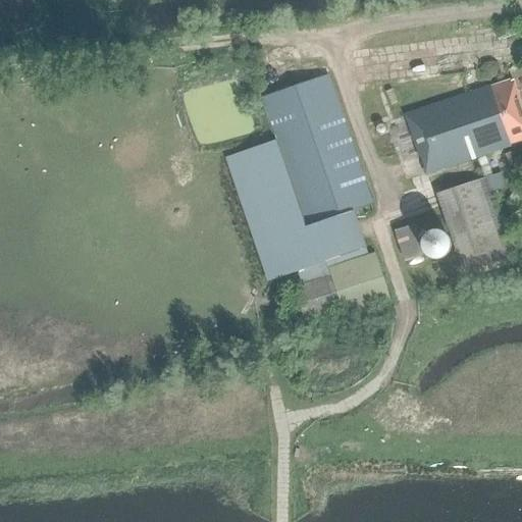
[(262,98),(277,142),(227,159),(269,281),(364,248),(351,211),(370,204),(324,75),(262,98)]
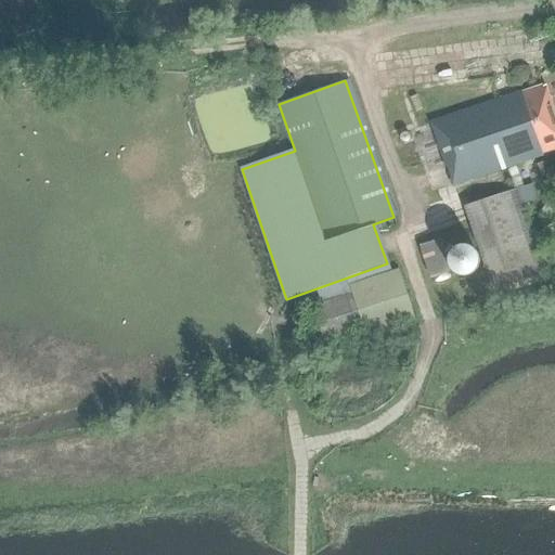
[(453,185),(507,166),(554,149),(554,117),(543,85),(430,124),(450,179),(453,185)]
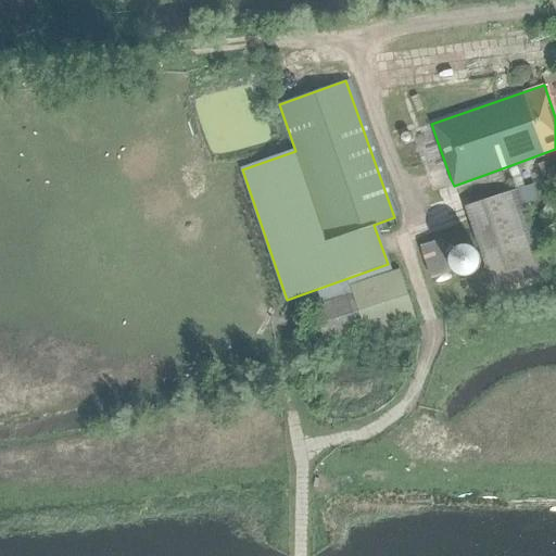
[(538,164),(542,175),(550,173),(545,161),(538,164)]
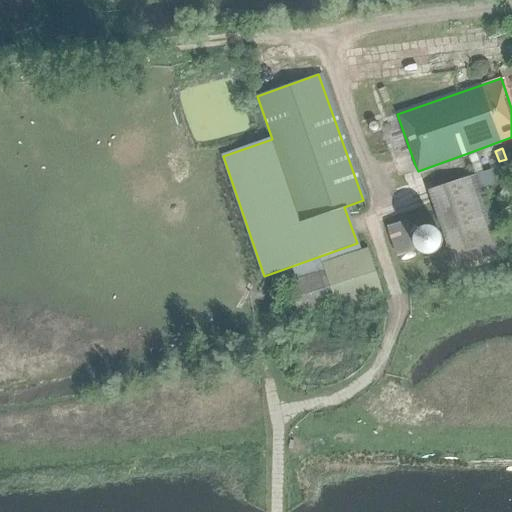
[(491,169),(475,174),(481,189),(492,185),(491,169)]
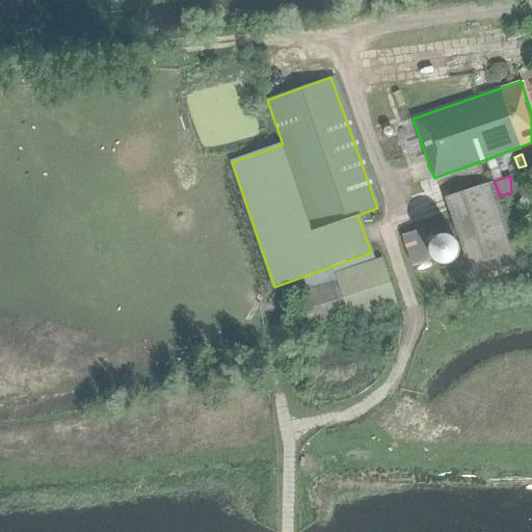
[(446,198),(475,278),(531,259),(519,224),(510,227),(500,196),(494,181),(446,198)]
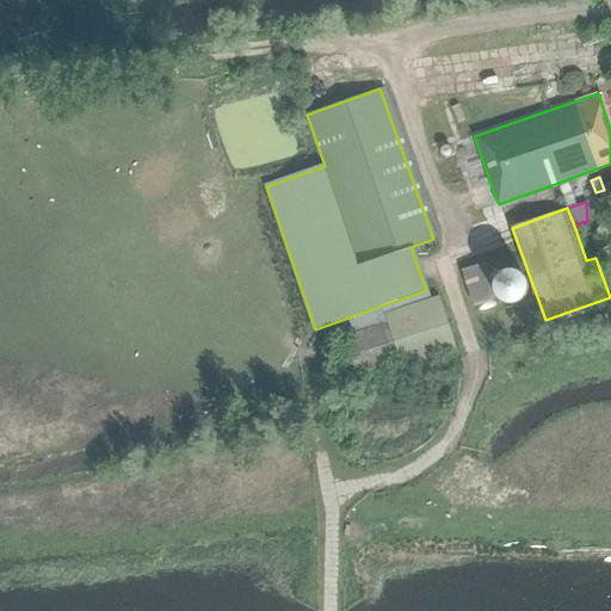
[(610,229),(602,223),(594,233),(605,240),(610,230),(610,229)]
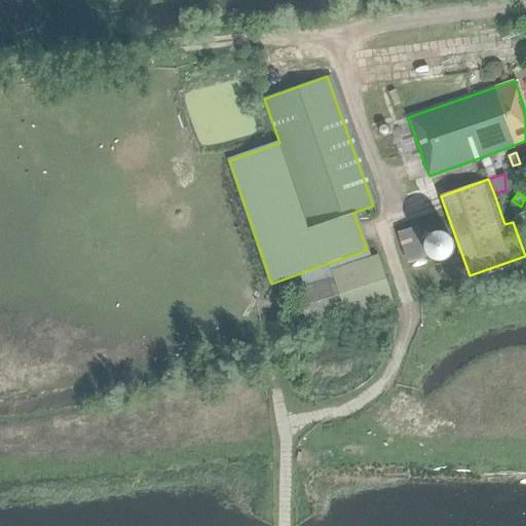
[(397,234),(407,265),(427,258),(417,227),(397,234)]
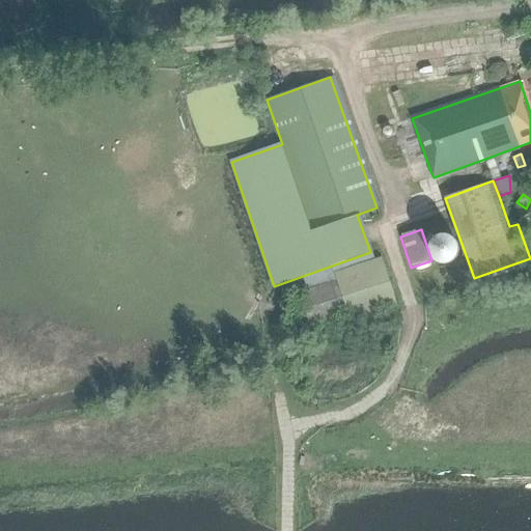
[(457,252),(458,249),(458,246),(457,244),(456,241),(454,239),(452,236),(450,235),(447,234),(445,233),(442,233),(439,234),(437,235),(434,238),(432,239),(430,242),(429,244),(428,247),(428,249),(429,252),(429,255),(431,257),(434,259),(436,261),(438,262),(441,263),(444,263),(446,263),(449,262),(451,261),(453,259),(455,257),(457,254),(457,252)]
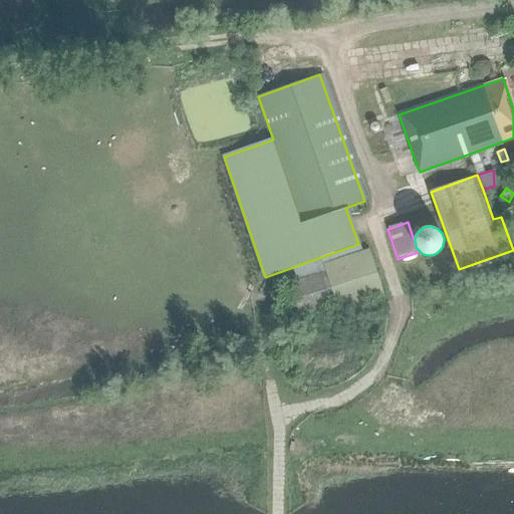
[(337,313),(384,298),(368,250),(323,265),(325,272),(289,284),(300,318),(335,306),(337,313)]
